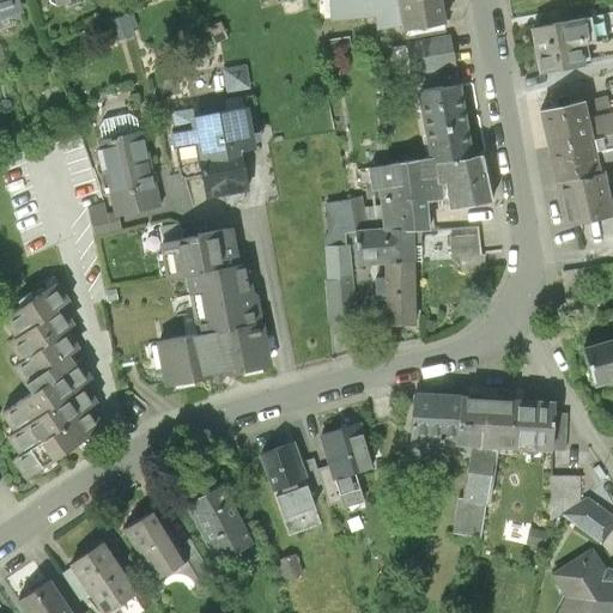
[(18,0),(0,0),(0,10),(20,4),(18,0)]
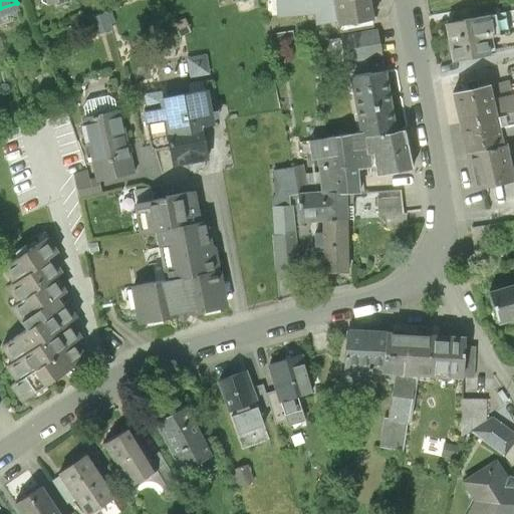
[(316,0),(319,20),(341,16),(338,0),(316,0)]
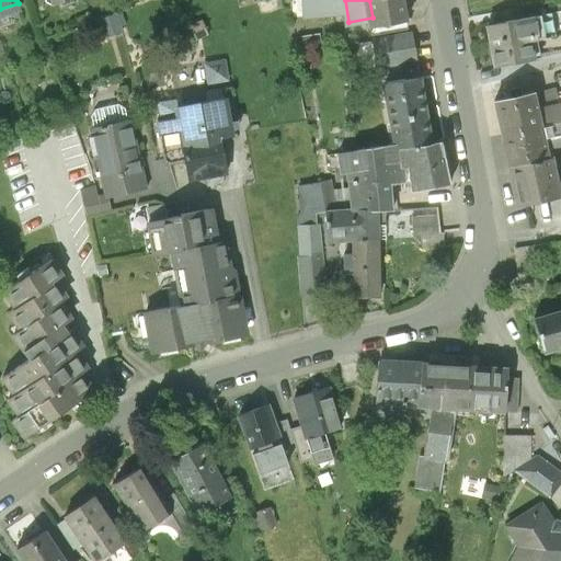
[(412,18),(409,0),(369,0),(373,18),(374,24),(377,24),(409,19),(412,18)]
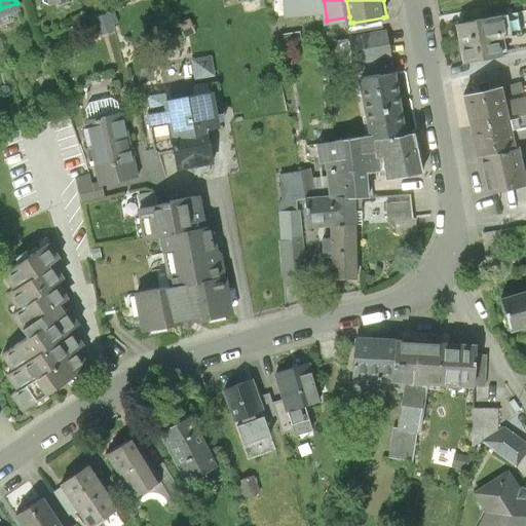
[(501,39),(520,35),(515,12),(497,15),(501,39)]
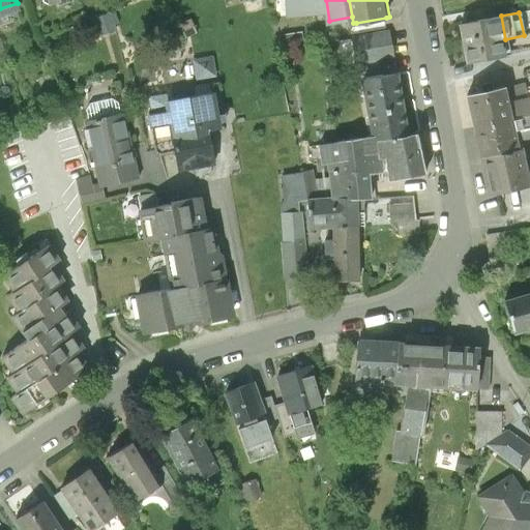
[(111,13),(95,19),(100,35),(117,30),(111,13)]
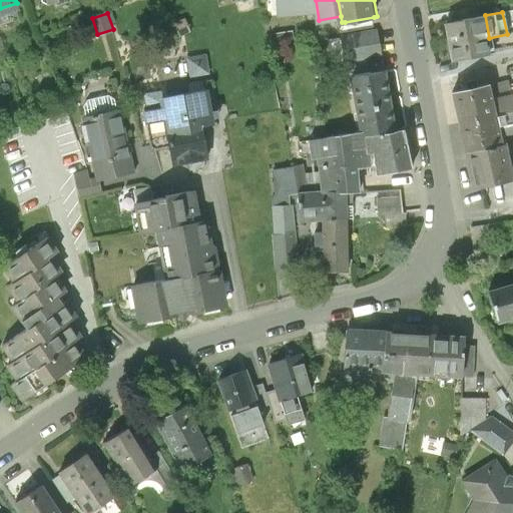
[(489,38),(485,15),(446,23),(453,61),(493,54),(489,38)]
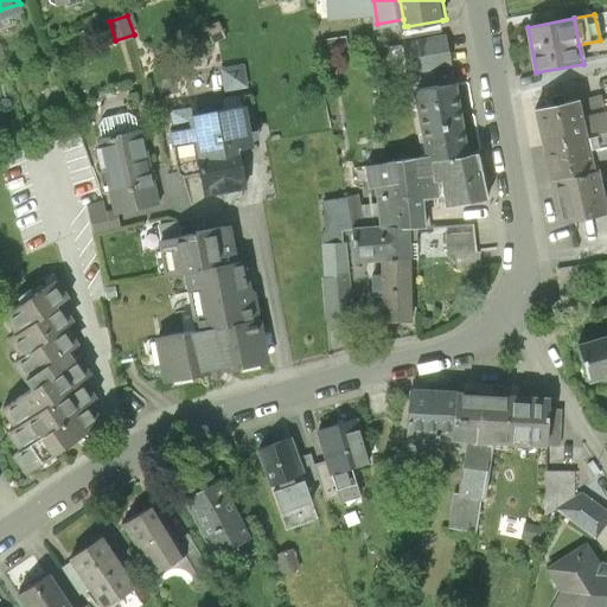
[(445,31),(442,20),(408,26),(409,37),(445,31)]
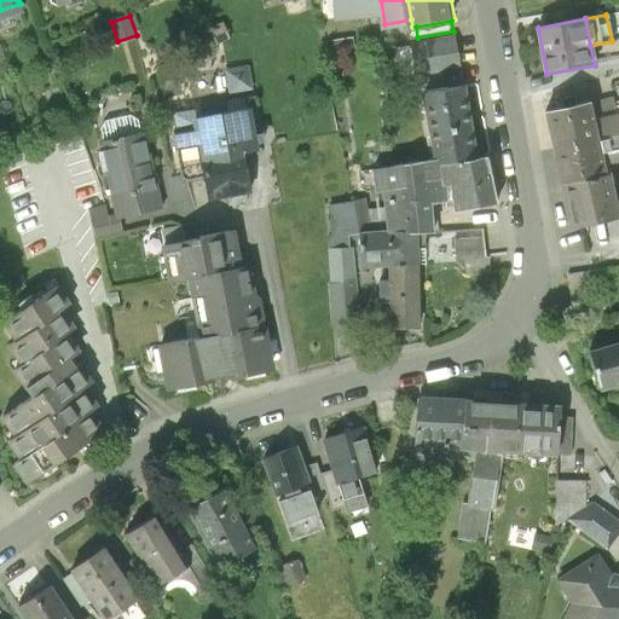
[(455,38),(414,44),(417,75),(460,69),(455,38)]
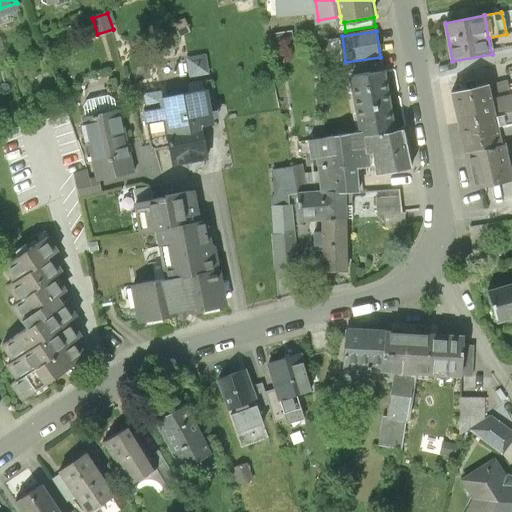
[(399,131),(390,72),(352,78),(361,133),(363,132),(364,137),(399,131)]
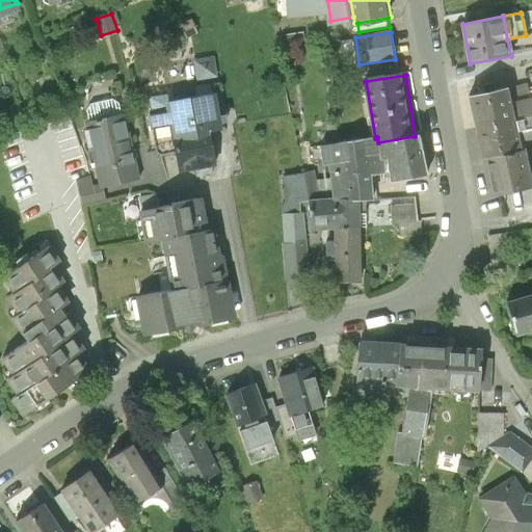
[(506,98),(505,91),(470,100),(483,159),(519,151),(511,120),(506,98)]
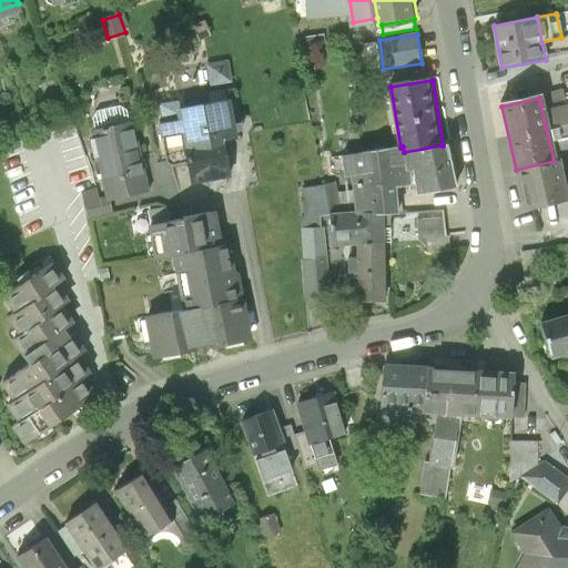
[(159,124),(165,160),(170,164),(188,161),(191,182),(229,175),(222,138),(235,135),(229,99),(178,108),(180,121),(159,124)]
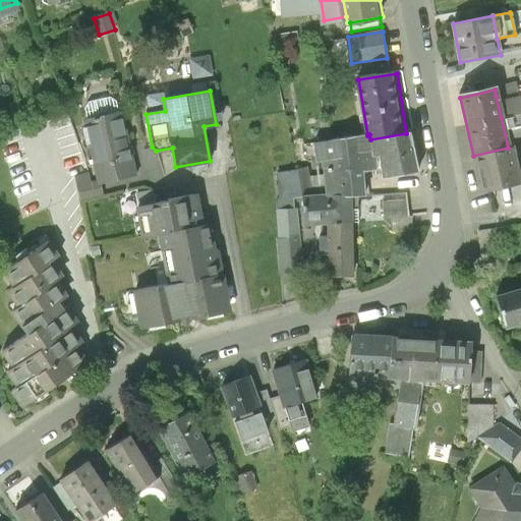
[(516,91),(496,96),(501,117),(520,112),(516,91)]
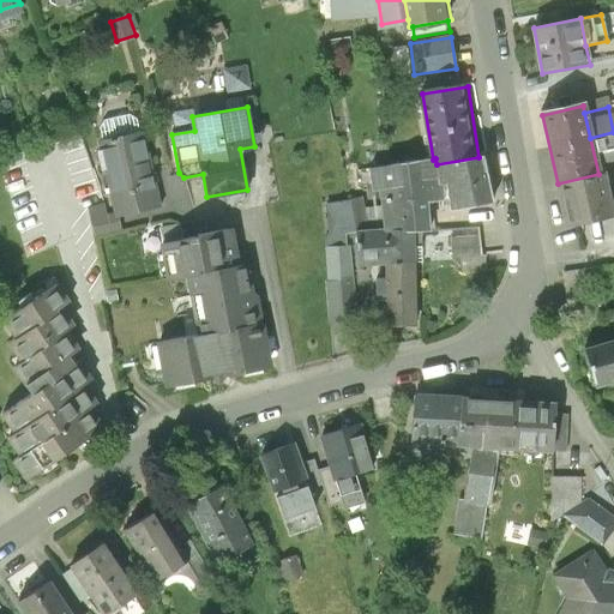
[(119,211),(119,215),(162,204),(145,133),(102,143),(119,211)]
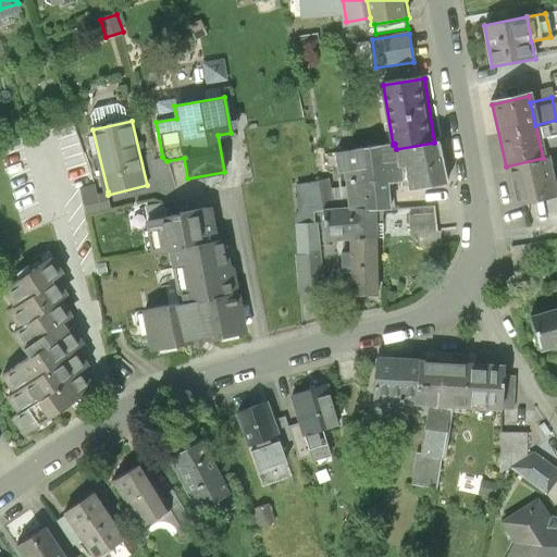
[(441,141),(434,143),(396,149),(398,165),(406,164),(409,181),(410,189),(447,184),(441,141)]
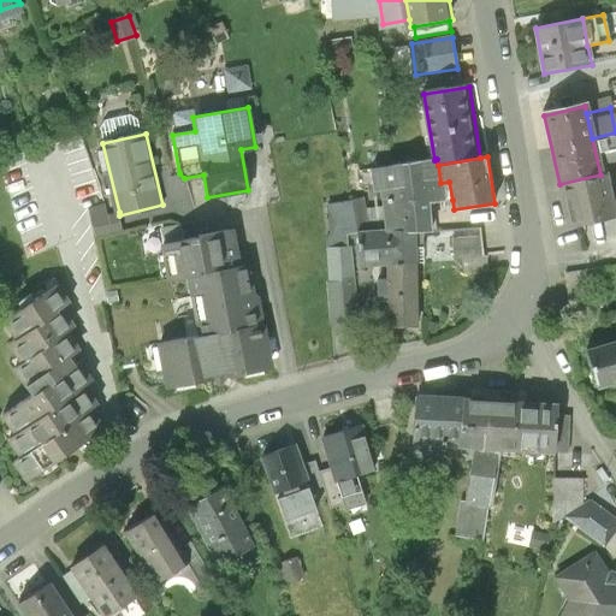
[(374,189),(380,189),(386,234),(414,232),(431,232),(428,205),(452,200),(449,182),(440,183),(438,165),(437,159),(434,160),(371,170),(374,189)]
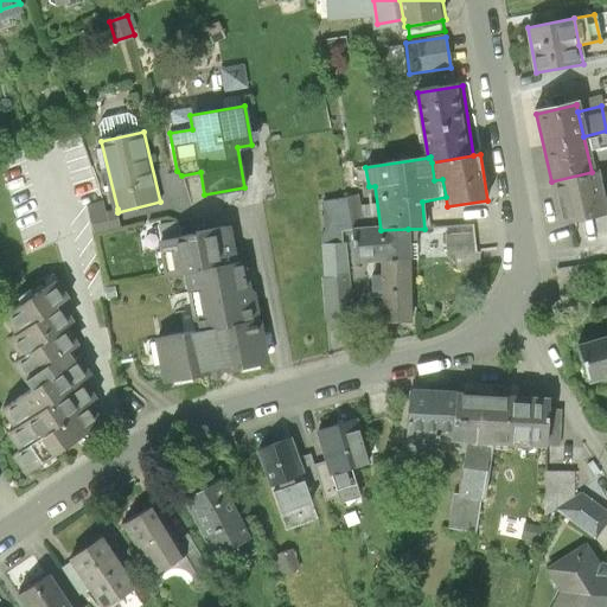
[(595,172),(592,172),(551,181),(561,224),(605,213),(595,172)]
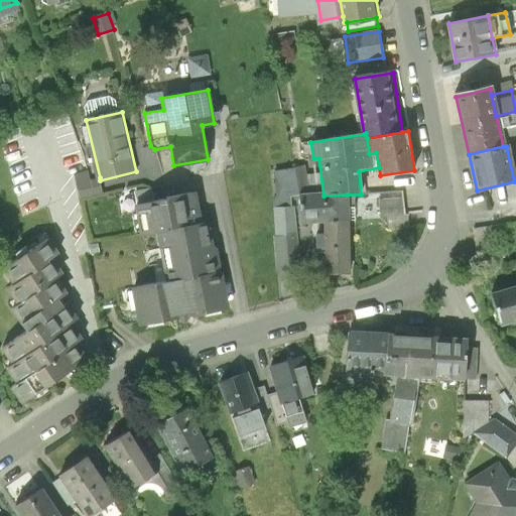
[(305,166),(274,171),(278,196),(299,196),(311,196),(305,166)]
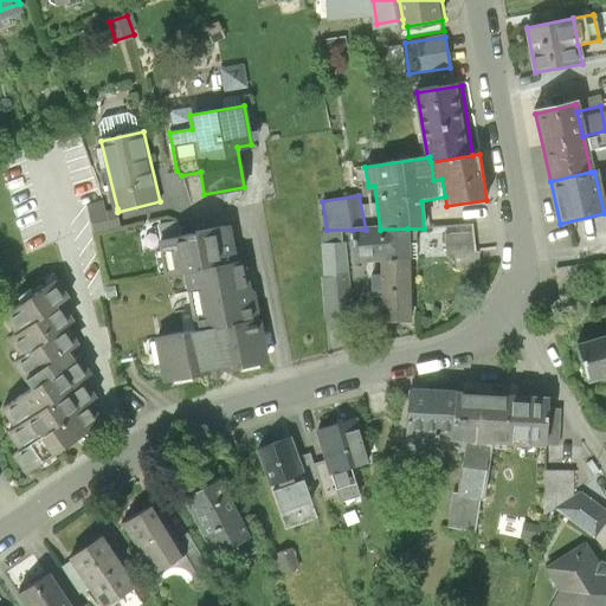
[(121,226),(117,212),(117,208),(107,212),(104,201),(89,206),(96,232),(121,226)]
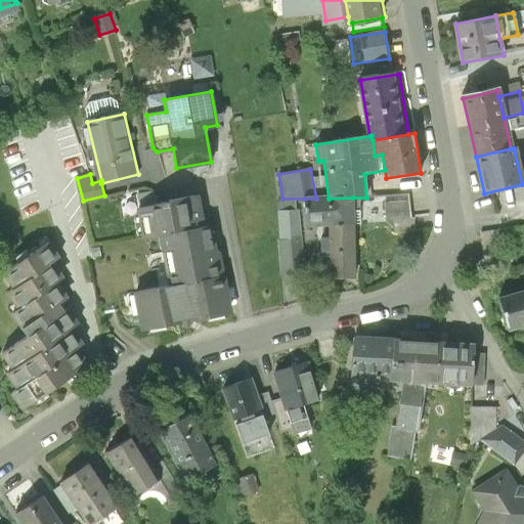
[(138,193),(140,207),(155,205),(151,191),(138,193)]
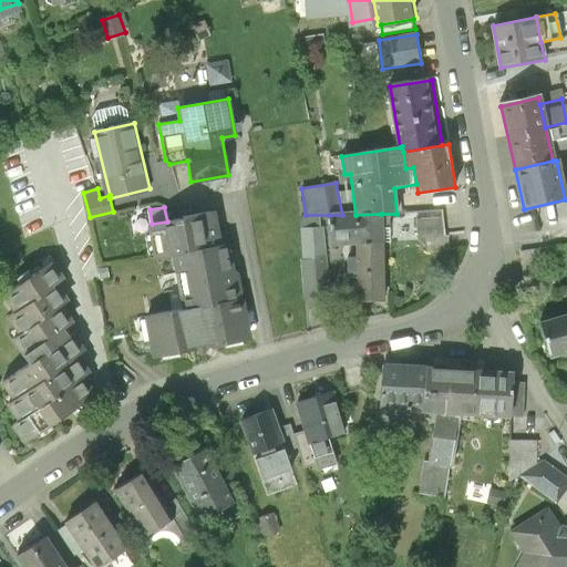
[(218,213),(167,222),(152,224),(158,256),(178,253),(224,245),(218,213)]
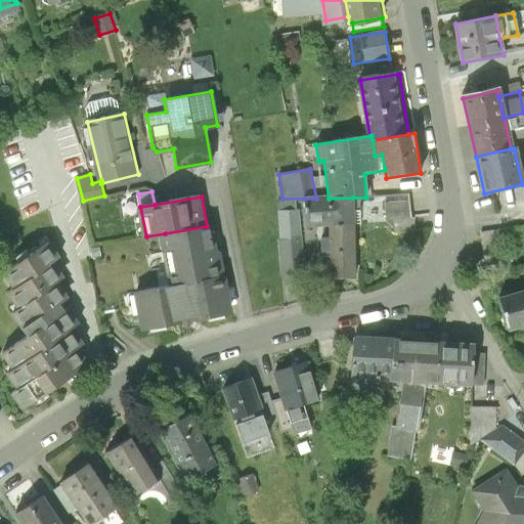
[(306,225),(329,225),(352,225),(352,198),(329,199),(316,199),(304,199),(306,225)]
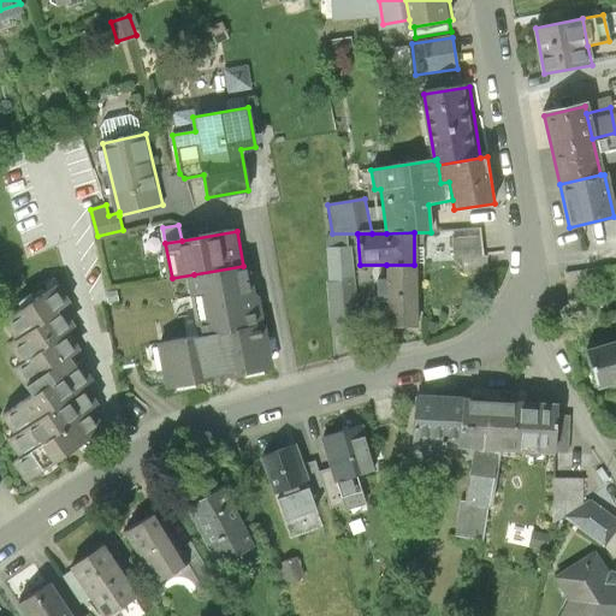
[(480,237),(455,240),(456,259),(463,258),(465,273),(489,272),(487,258),(481,258),(480,237)]
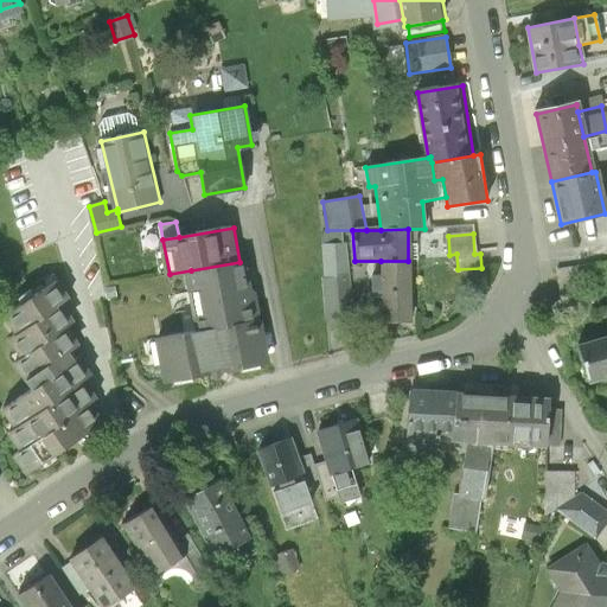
[(352,317),(346,243),(324,246),(328,318),(352,317)]
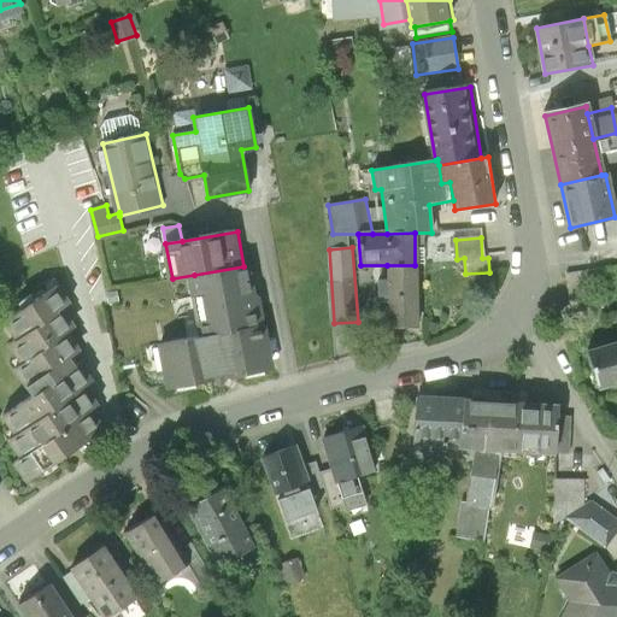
[(194,275),(205,336),(260,327),(250,265),(244,266),(194,275)]
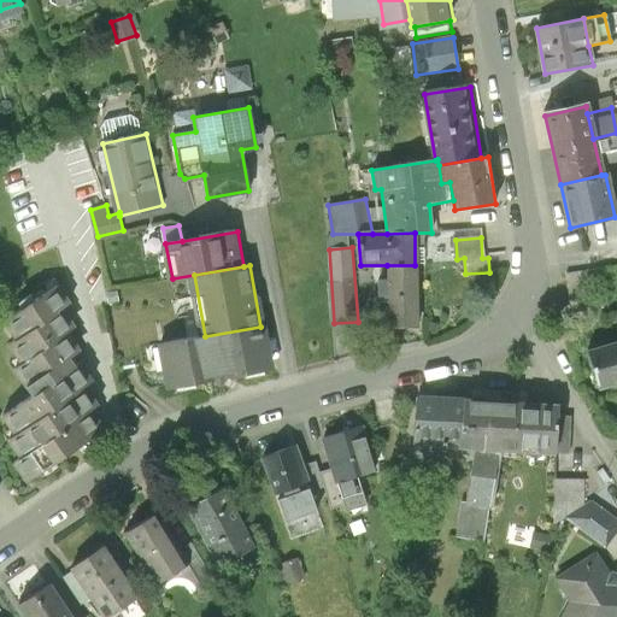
[(415,265),(387,265),(387,281),(376,281),(376,303),(387,301),(388,327),(416,327),(415,265)]
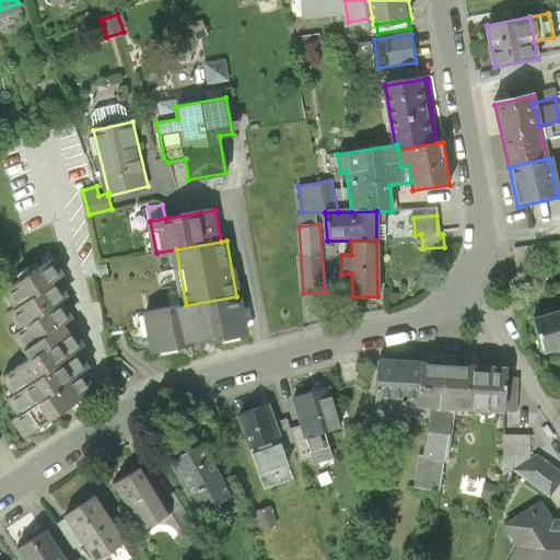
[(532,247),(513,251),(516,288),(538,283),(532,247)]
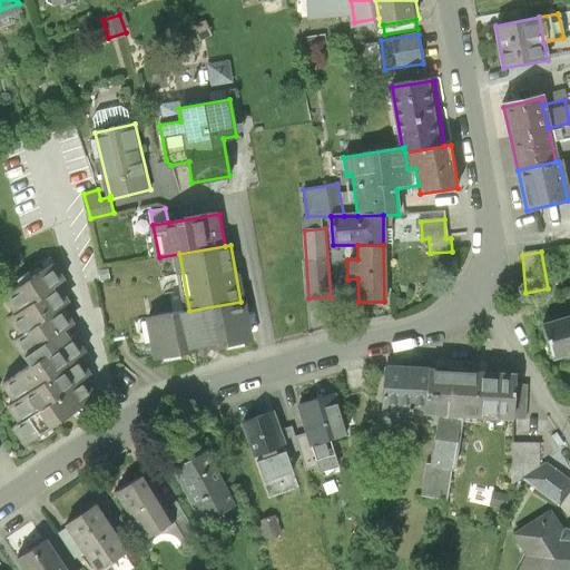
[(71,302),(58,284),(66,278),(55,263),(6,297),(17,313),(9,318),(22,336),(16,341),(28,357),(32,364),(3,384),(16,401),(10,405),(21,422),(13,428),(26,445),(97,396),(85,379),(91,373),(80,356),(85,353),(68,330),(76,324),(64,307),(71,302)]
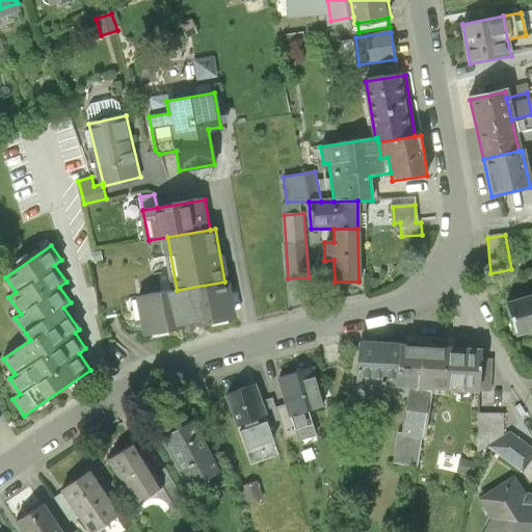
[(531,327),(531,268),(531,269),(531,270),(531,295),(505,303),(514,334),(531,327)]
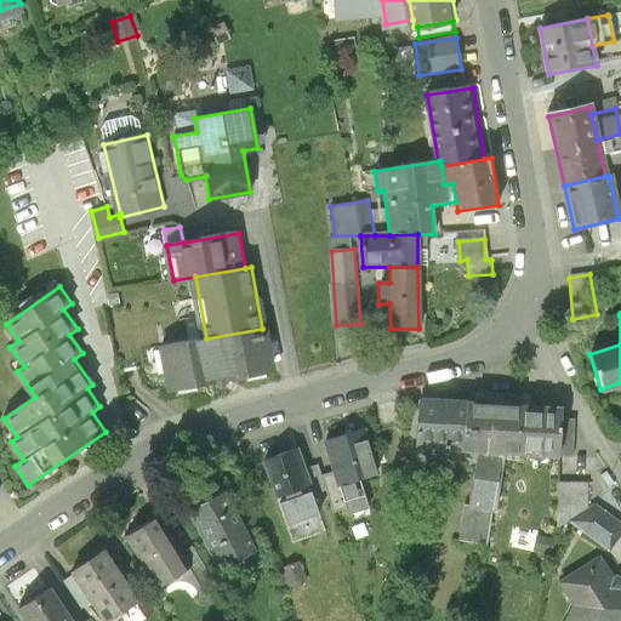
[(267,328),(262,329),(206,339),(166,346),(174,389),(275,371),(267,328)]
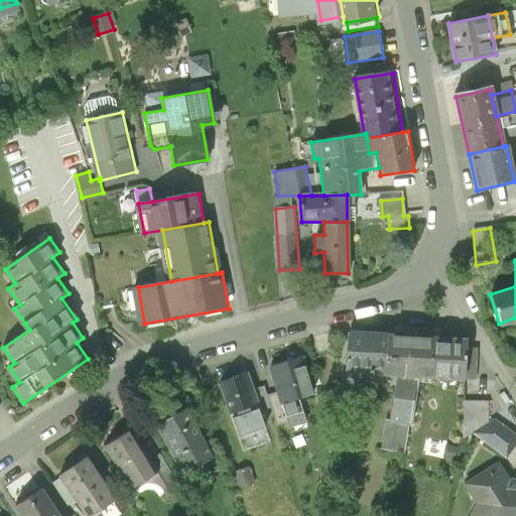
[(349,371),(387,373),(389,335),(352,333),(349,371)]
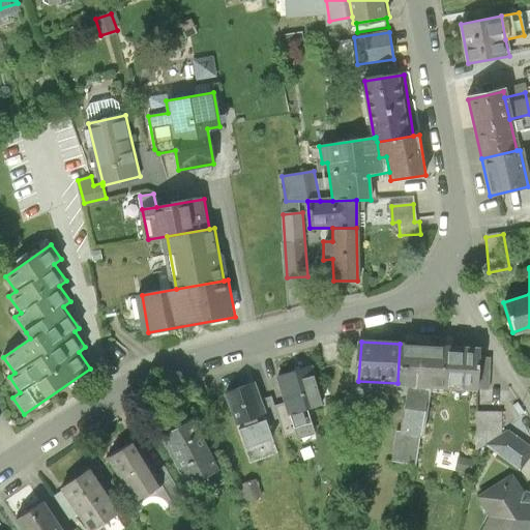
[(434,385),(439,386),(441,346),(400,344),(398,383),(410,384),(434,385)]
